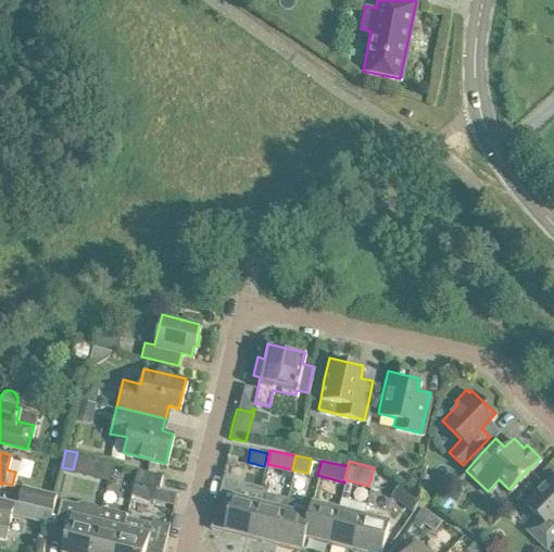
[(161,473),(140,468),(136,467),(133,480),(158,487),(161,473)]
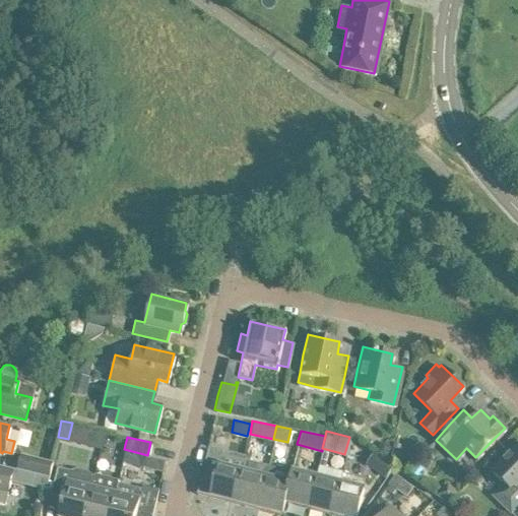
[(491,493),(510,512),(517,504),(517,442),(505,456),(491,470),(503,481),(491,493)]
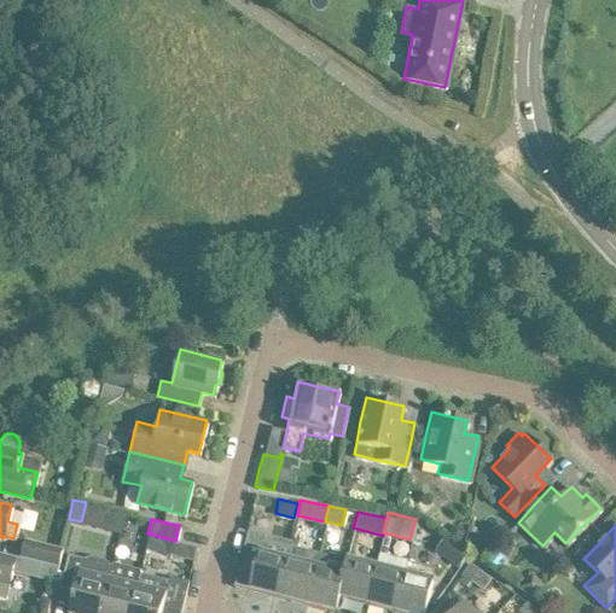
[(286,558),(280,556),(260,552),(265,532),(247,527),(232,584),(266,593),(267,590),(278,593),(286,558)]
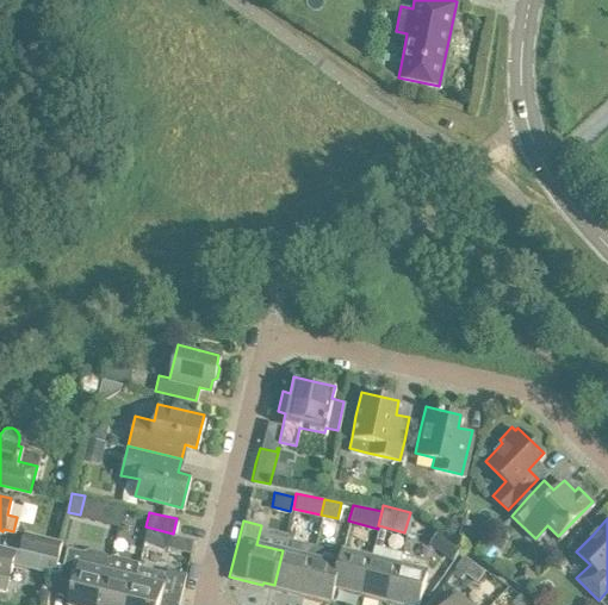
[(146,526),(142,541),(171,547),(173,534),(146,526)]
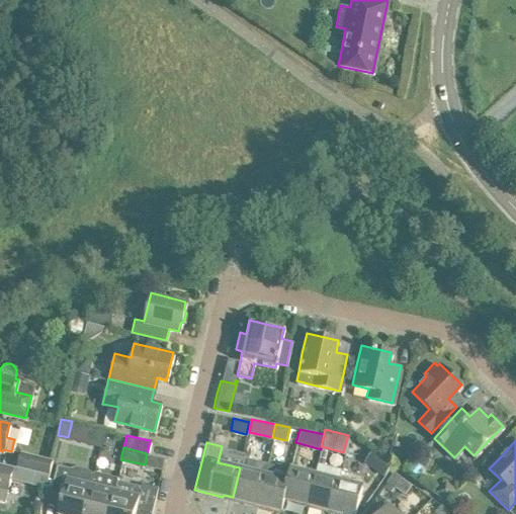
[(20,450),(16,465),(48,474),(52,458),(20,450)]
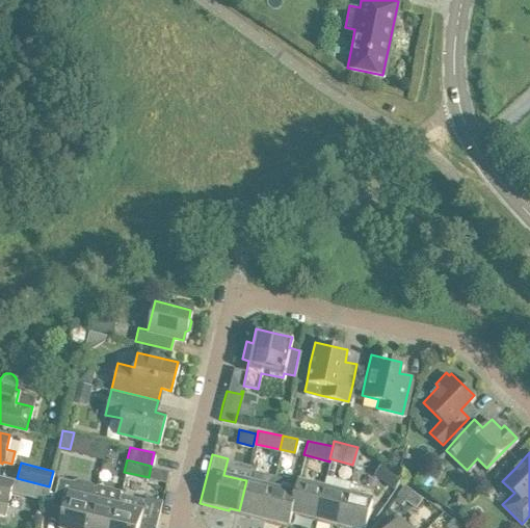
[(389,466),(381,476),(394,485),(402,475),(389,466)]
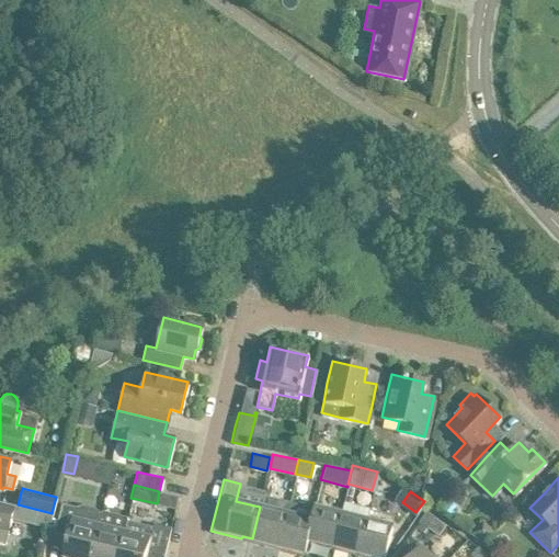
[(276,547),(288,500),(263,493),(260,507),(252,538),(262,541),(261,543),(276,547)]
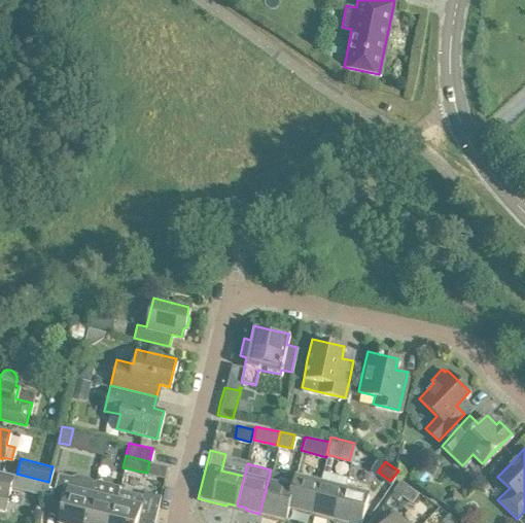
[(0,509),(3,510),(6,497),(9,487),(9,485),(11,477),(12,473),(0,469),(0,509)]
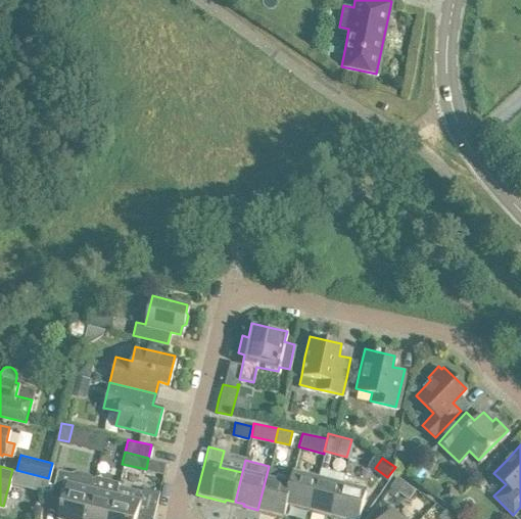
[(273,514),(273,512),(283,514),(286,502),(293,472),(269,466),(257,510),(273,514)]
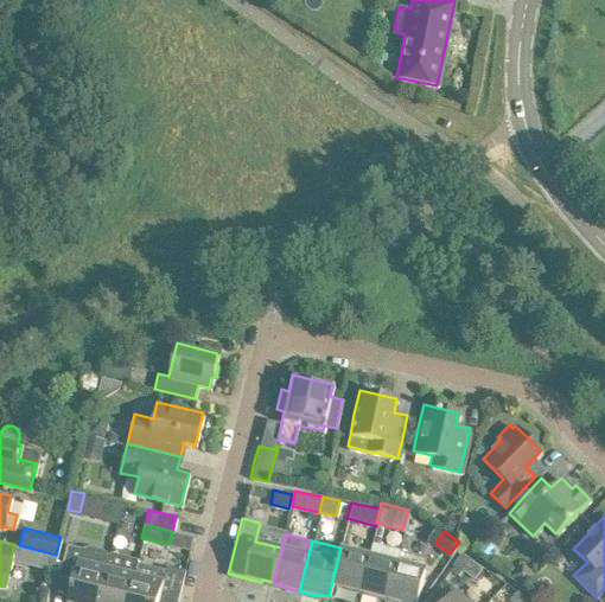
[(65,601),(69,601),(96,601),(106,565),(108,554),(106,552),(103,550),(101,549),(100,548),(90,545),(88,545),(84,545),(82,546),(65,543),(57,575),(71,578),(65,601)]
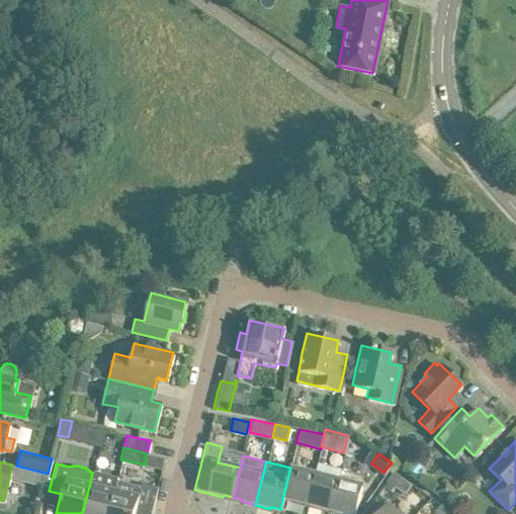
[(290,501),(306,505),(314,474),(290,467),(283,497),(291,499),(290,501)]
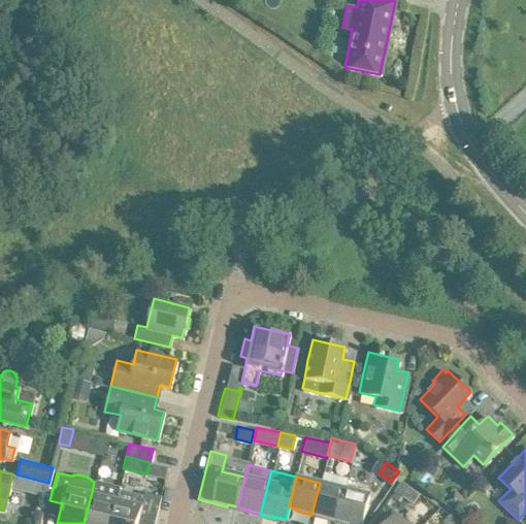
[(400,495),(407,485),(400,480),(393,490),(400,495)]
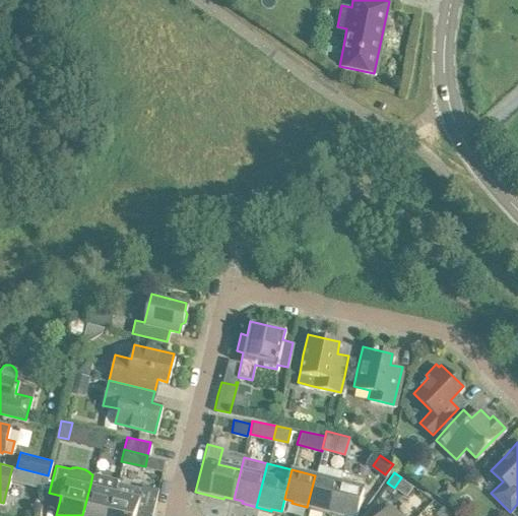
[(338,481),(315,475),(307,507),(321,511),(322,509),(331,511),(338,481)]
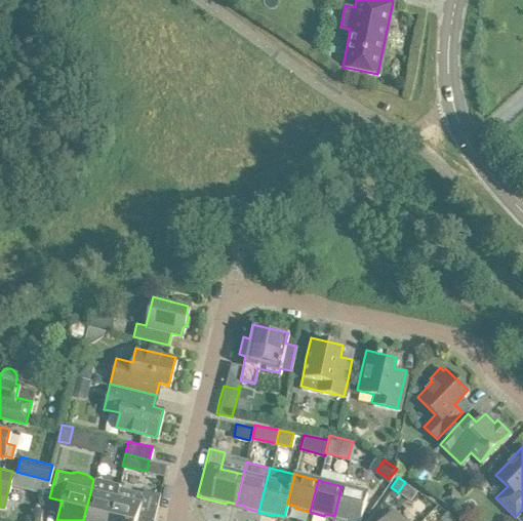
[(134,520),(137,513),(153,517),(159,492),(143,488),(142,491),(117,485),(115,495),(108,520),(134,520)]
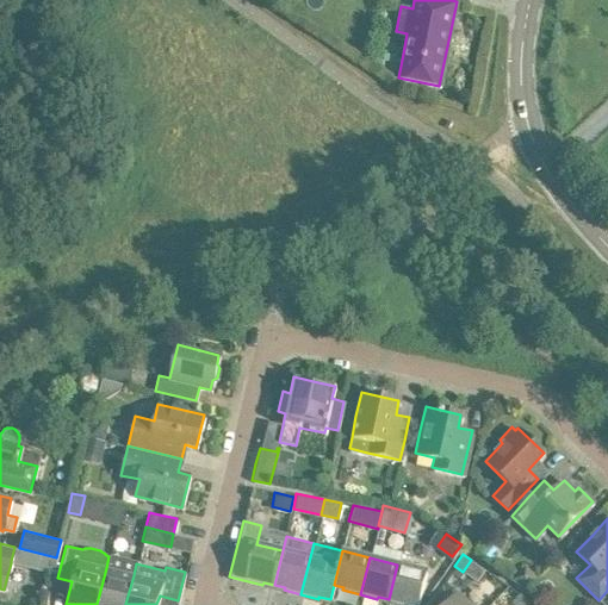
[(416,604),(426,572),(397,565),(389,599),(399,602),(398,604),(401,604),(416,604)]
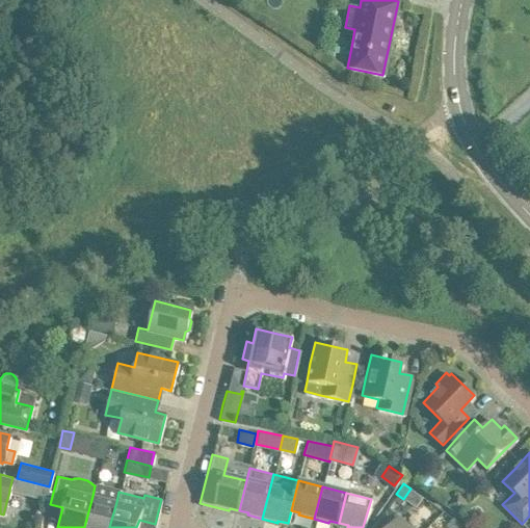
[(109,527),(116,502),(93,496),(84,527),(109,527)]
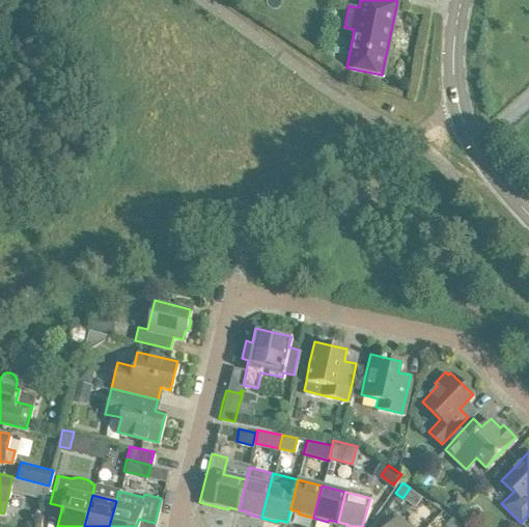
[(411,526),(398,515),(386,526),(411,526)]
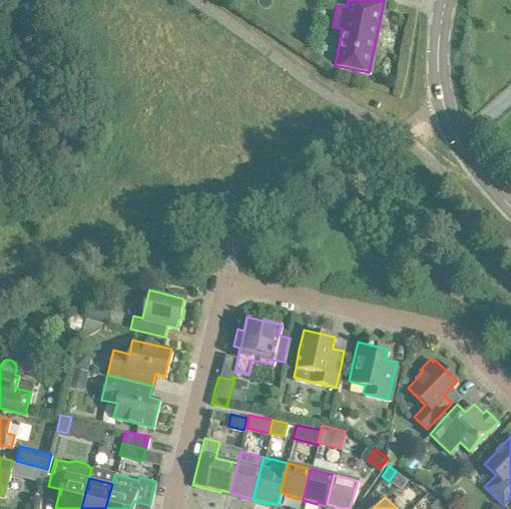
[(441,508),(444,507),(436,498),(429,505),(433,508),(441,508)]
